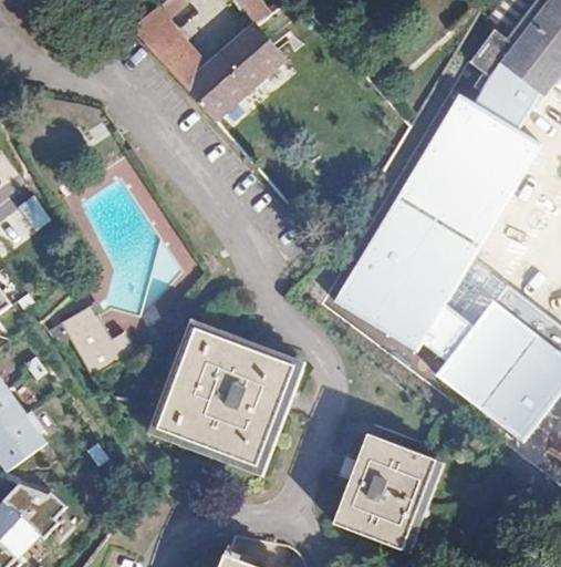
[(222,107),(283,57),(255,22),(200,69),(178,42),(179,29),(167,12),(184,0),(163,0),(159,3),(132,24),(217,119),(226,112),(222,107)]
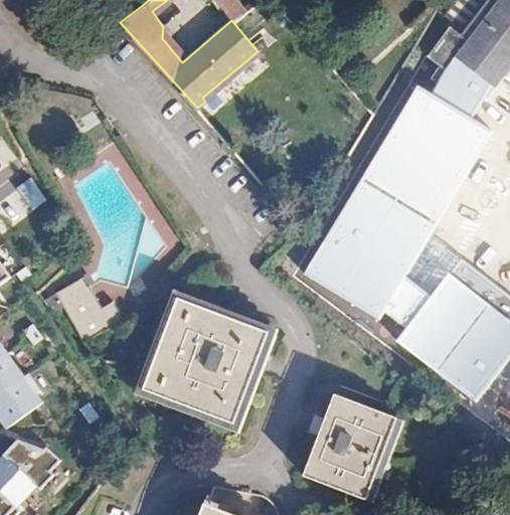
[(509,63),(509,0),(484,0),(461,30),(468,36),(457,50),(497,81),(509,63)]
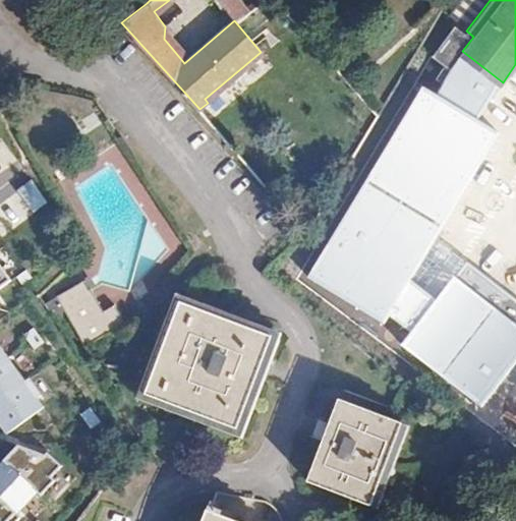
[(473,37),(466,31),(461,36),(450,26),(428,55),(441,69),(433,83),(441,88),(434,97),(420,88),(304,279),(380,325),(387,315),(408,333),(398,346),(478,409),(515,353),(515,302),(434,236),(495,131),(474,119),(503,82),(462,51),(473,37)]
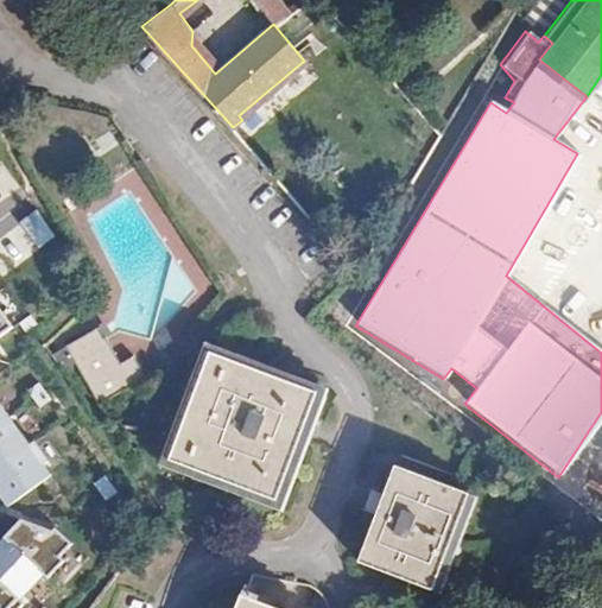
[(57,235),(38,209),(21,221),(40,247),(57,235)]
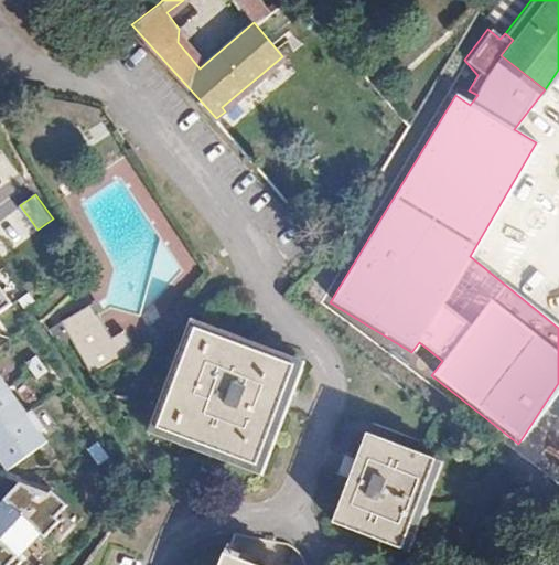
[(0,312),(14,302),(0,283),(0,312)]
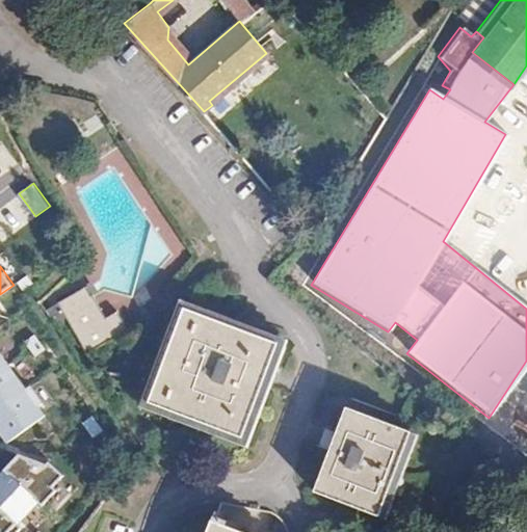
[(82,291),(54,308),(84,358),(127,336),(114,315),(102,322),(82,291)]
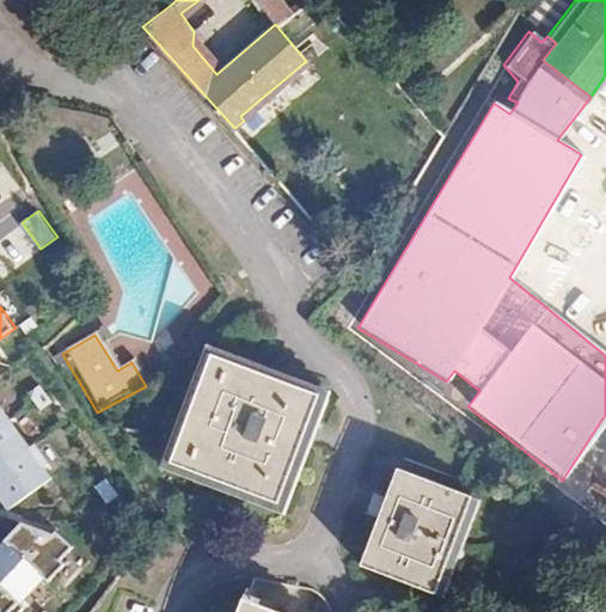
[(320,395),(210,354),(170,464),(280,505),(306,433),(320,395)]
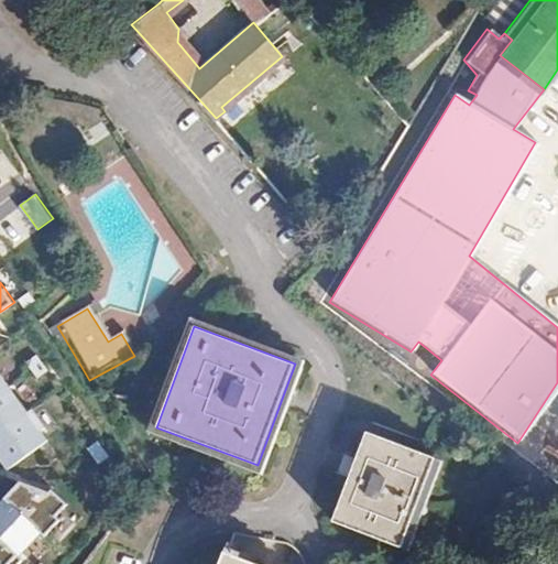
[(46,370),(34,355),(24,362),(36,378),(46,370)]
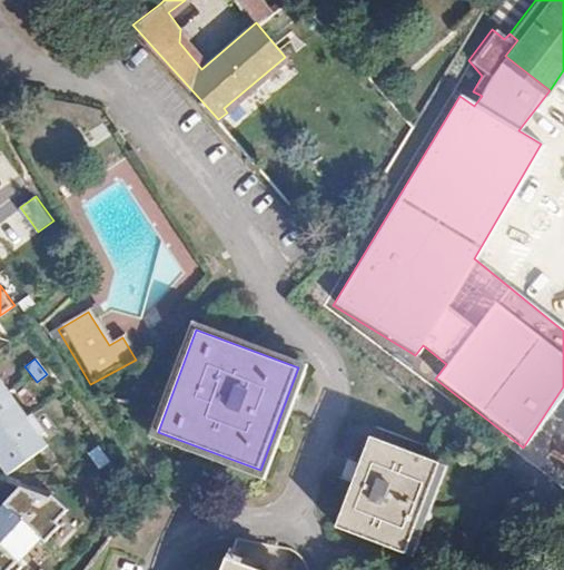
[(0,395),(11,387),(0,372),(0,395)]
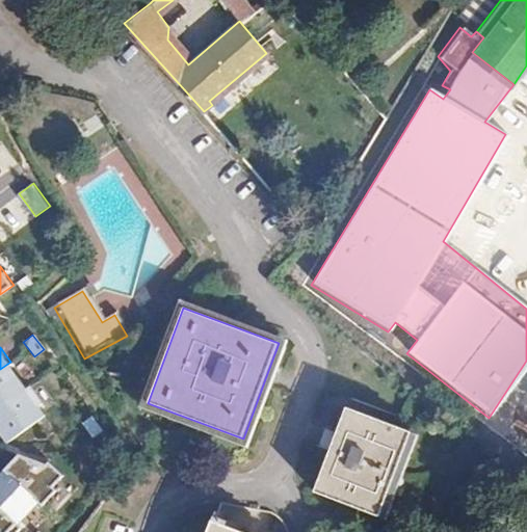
[(10,362),(0,369),(0,406),(28,387),(10,362)]
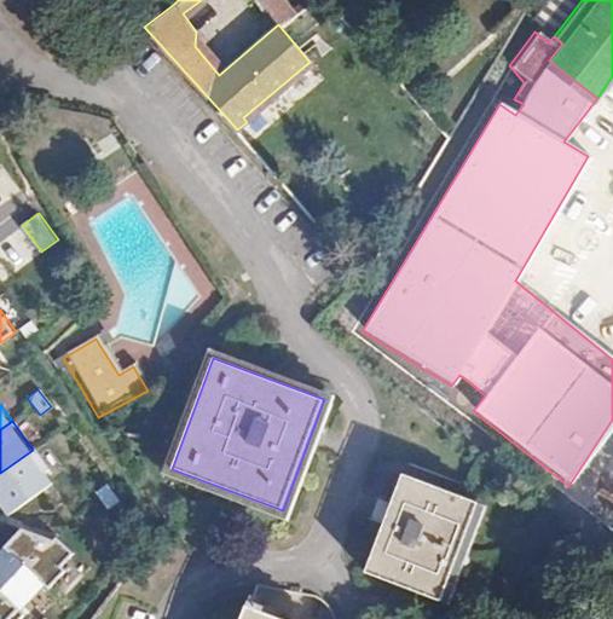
[(33,450),(0,473),(0,498),(10,512),(53,480),(47,470),(52,467),(38,446),(33,450)]
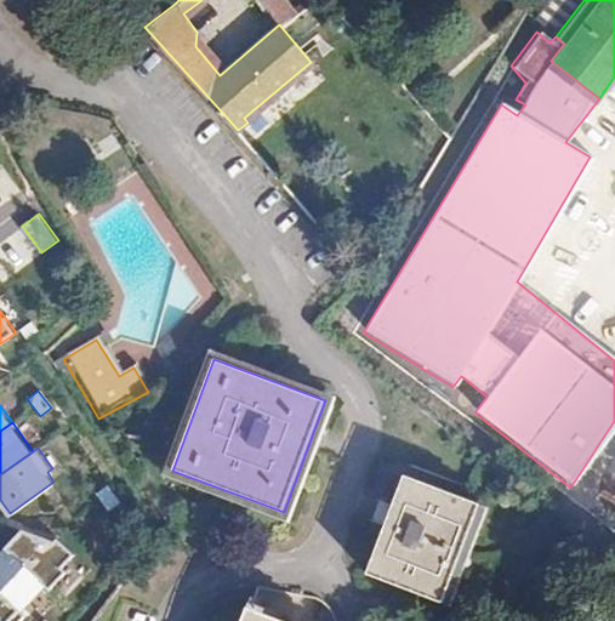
[(479,502),(402,474),(386,514),(364,574),(442,603),(479,502)]
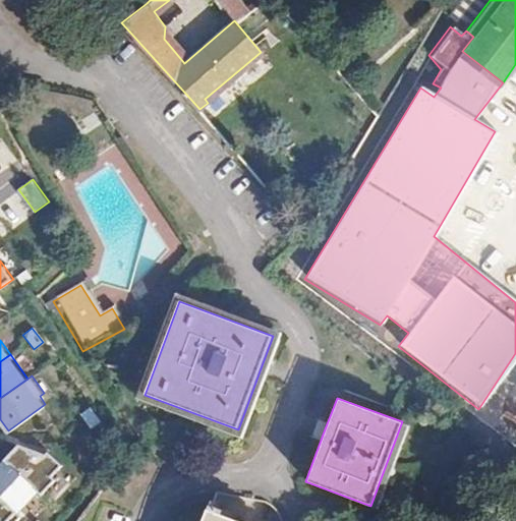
[(102,418),(91,404),(80,412),(92,426),(102,418)]
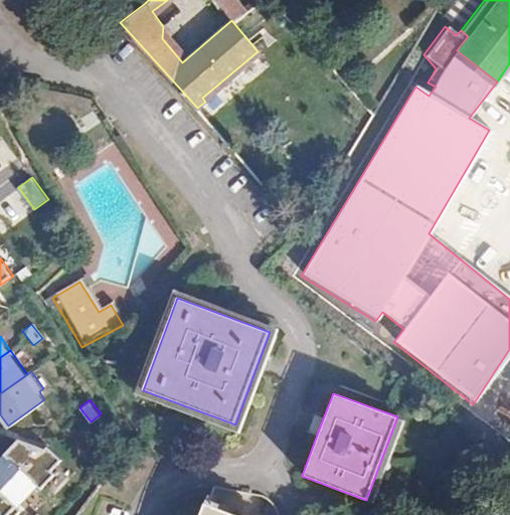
[(19,437),(5,452),(38,482),(41,486),(55,472),(51,468),(62,458),(48,444),(45,447),(19,437)]
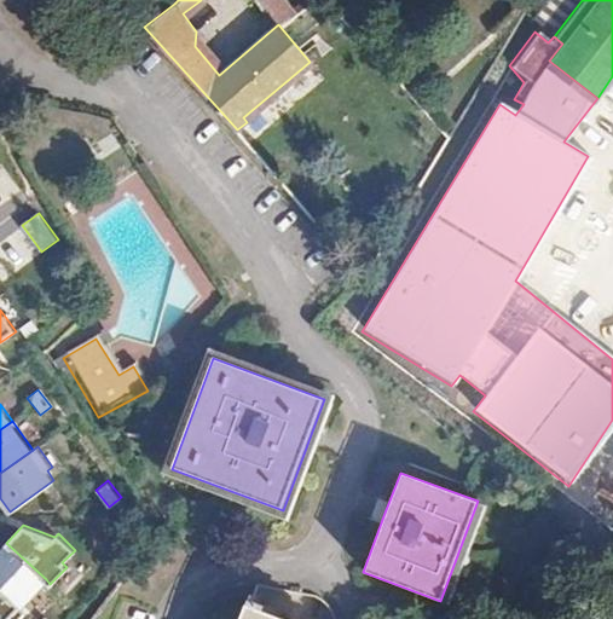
[(46,579),(6,543),(0,549),(0,585),(21,606),(46,579)]
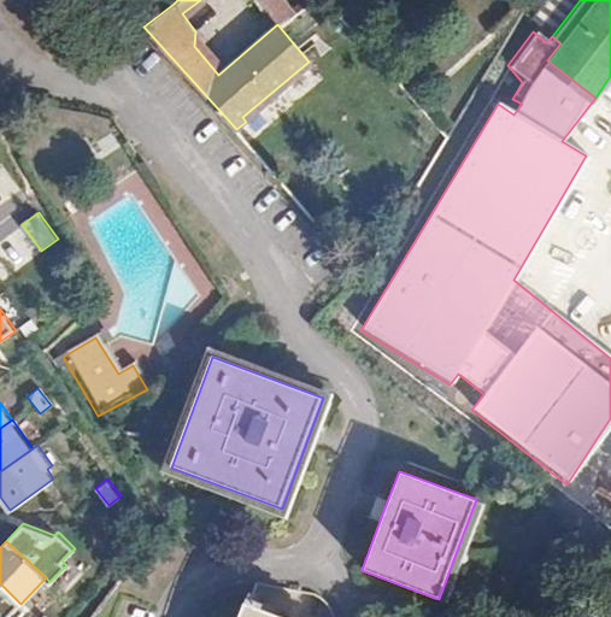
[(0,616),(17,616),(25,607),(21,604),(0,583),(0,616)]
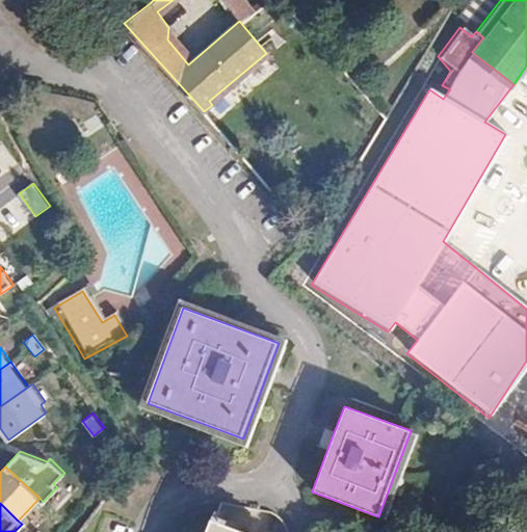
[(46,521),(34,531),(52,531),(54,530),(46,521)]
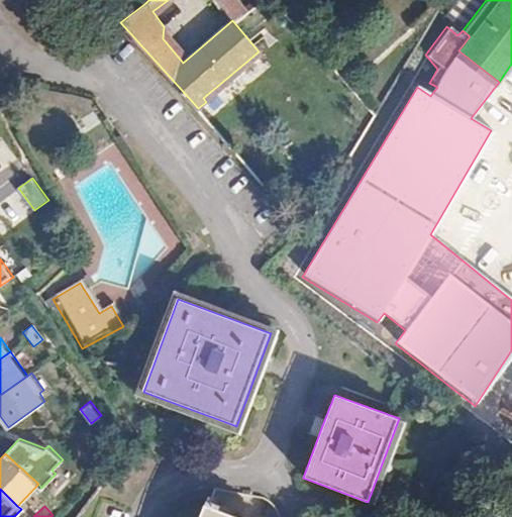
[(232,516),(204,506),(200,516),(232,516)]
